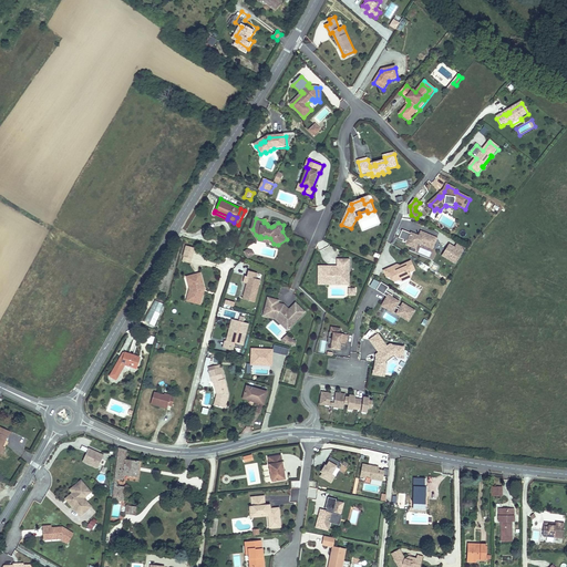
[(434,249),(439,238),(426,234),(425,235),(422,234),(421,236),(413,233),(412,234),(409,233),(405,240),(404,241),(409,244),(408,246),(413,248),(416,241),(421,244),(434,249)]
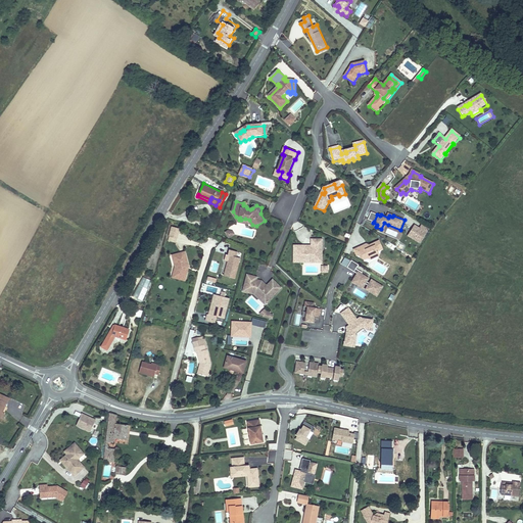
[(178,236),(181,226),(174,224),(171,234),(178,236)]
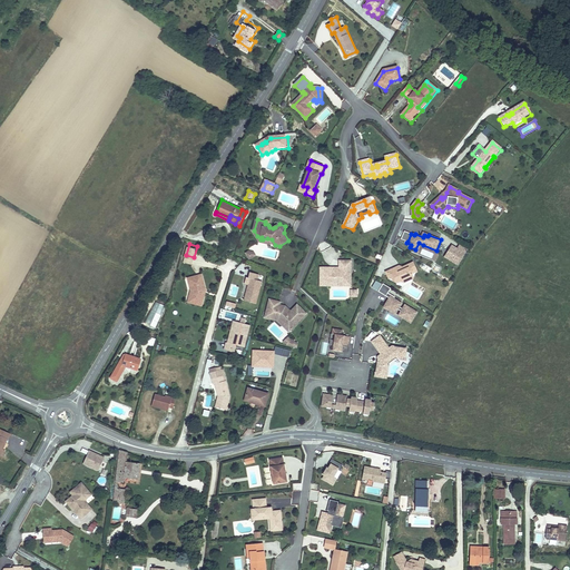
[(458,267),(465,256),(458,251),(452,247),(444,259),(458,267)]
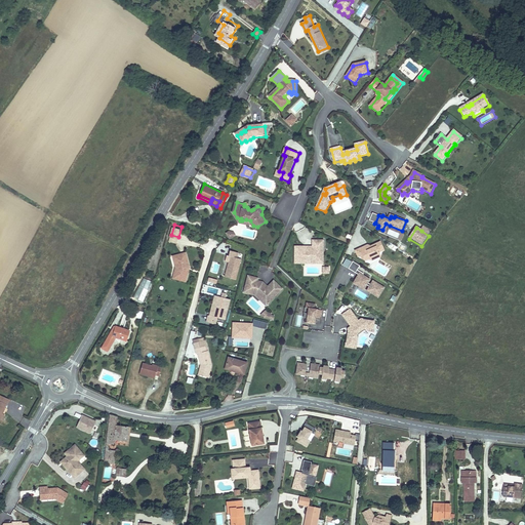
[(421,231),(429,236),(431,232),(423,228),(421,231)]
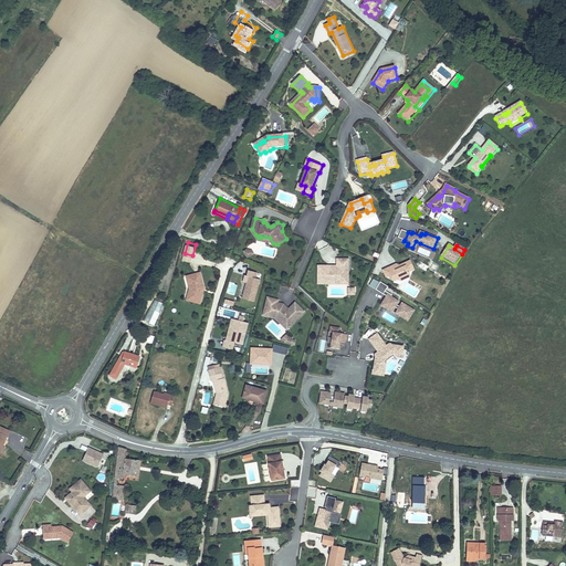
[(329,266),(318,265),(318,284),(328,284),(329,280),(345,280),(345,272),(349,272),(349,260),(337,260),(337,266),(337,268),(329,268),(329,266)]
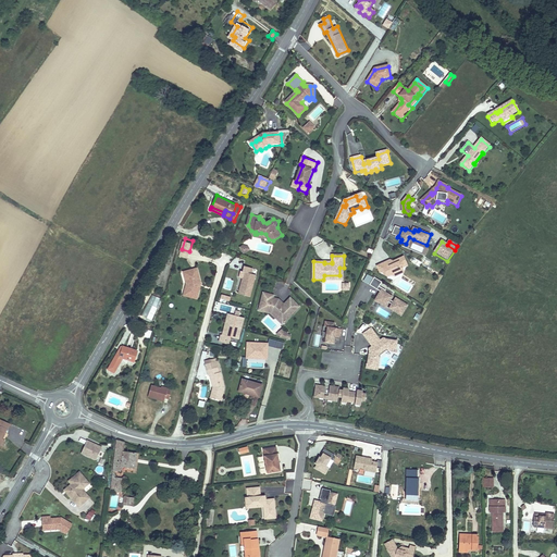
[(405,269),(404,268),(409,265),(406,257),(395,261),(391,263),(387,262),(379,267),(382,273),(386,271),(388,276),(393,275),(397,276),(403,273),(401,270),(405,269)]
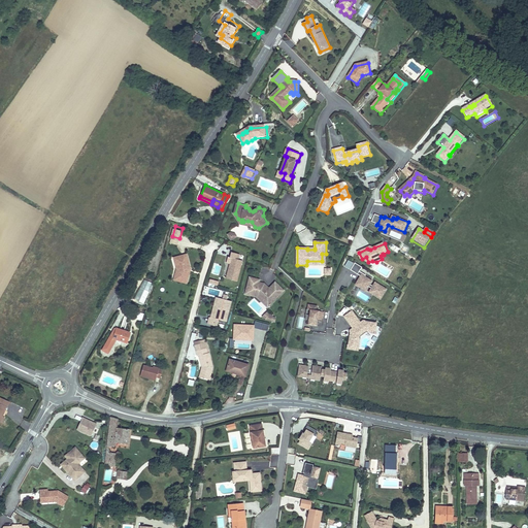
[(398,249),(405,253),(408,248),(401,243),(398,249)]
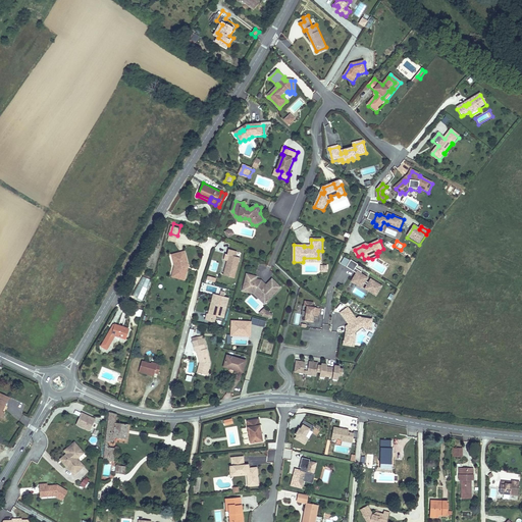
[(237,275),(242,255),(238,254),(239,249),(230,247),(229,252),(231,252),(229,258),(225,272),(237,275)]
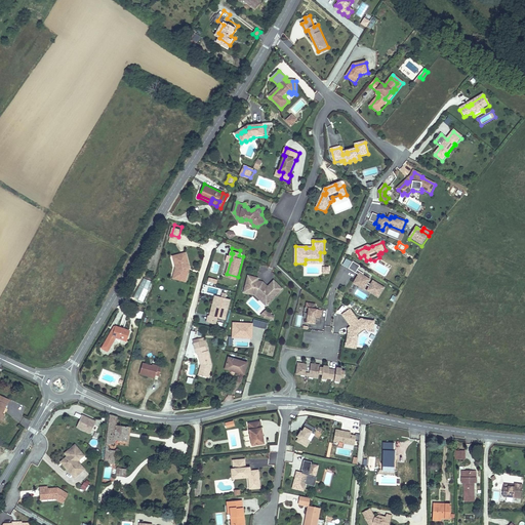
[(324,265),(324,252),(320,252),(320,259),(306,259),(305,264),(324,265)]
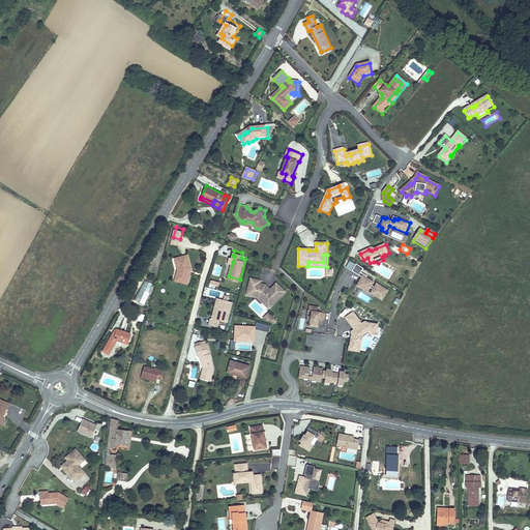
[(192,274),(194,269),(196,270),(194,258),(187,259),(187,256),(181,257),(184,270),(180,282),(192,285),(195,275),(192,274)]
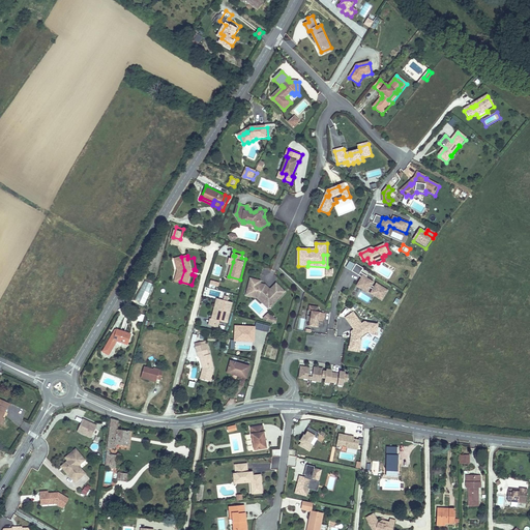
[(373,286),(375,283),(367,277),(369,276),(362,272),(364,268),(357,264),(353,271),(363,277),(364,278),(362,282),(361,282),(358,286),(362,289),(363,287),(370,291),(371,289),(374,290),(373,292),(377,295),(376,296),(383,300),(389,291),(378,284),(376,288),(373,286)]
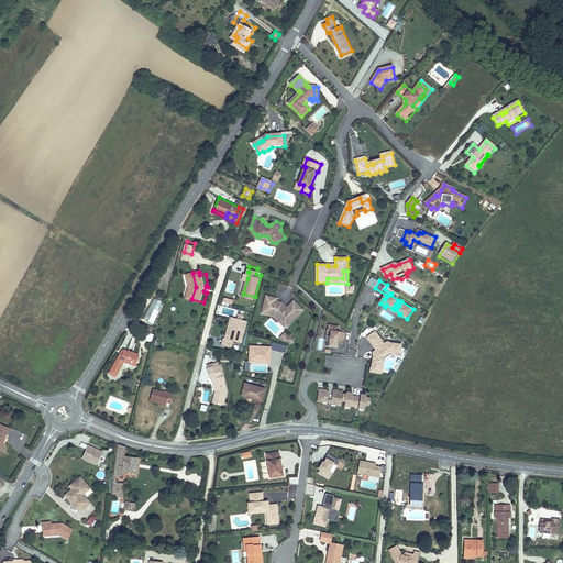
[(277,298),(266,295),(261,312),(267,315),(267,312),(274,315),(279,320),(282,318),(288,324),(302,310),(294,300),(290,305),(285,309),(280,308),(282,302),(276,300),(277,298)]
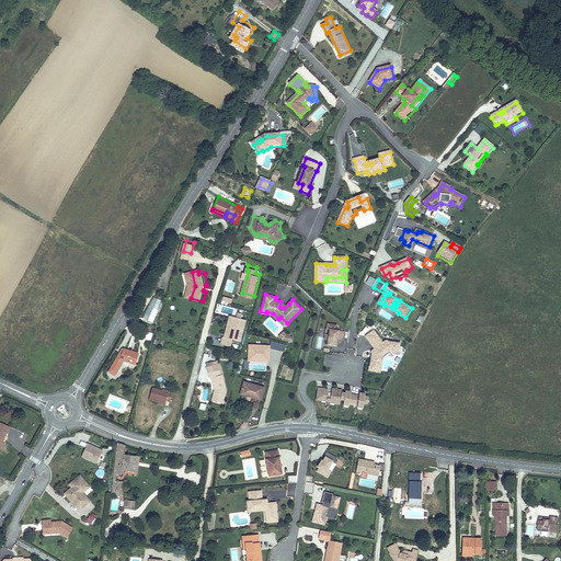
[(152,297),(142,319),(152,323),(162,301),(152,297)]
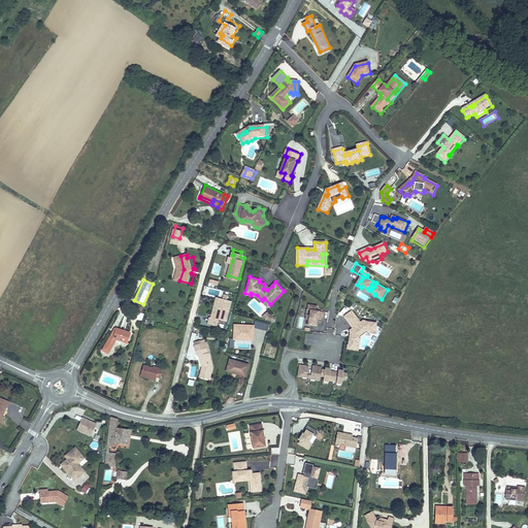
[(251,293),(251,295),(257,297),(267,307),(270,304),(264,298),(262,300),(257,295),(251,293)]
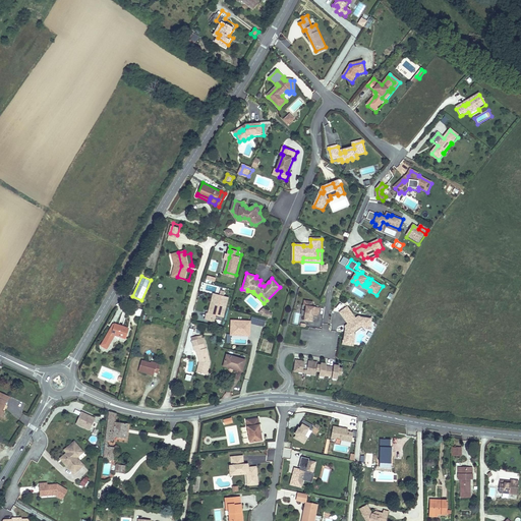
[(218,295),(217,298),(213,315),(209,314),(208,314),(206,322),(215,324),(217,316),(225,319),(230,298),(226,297),(227,293),(223,293),(222,296),(218,295)]
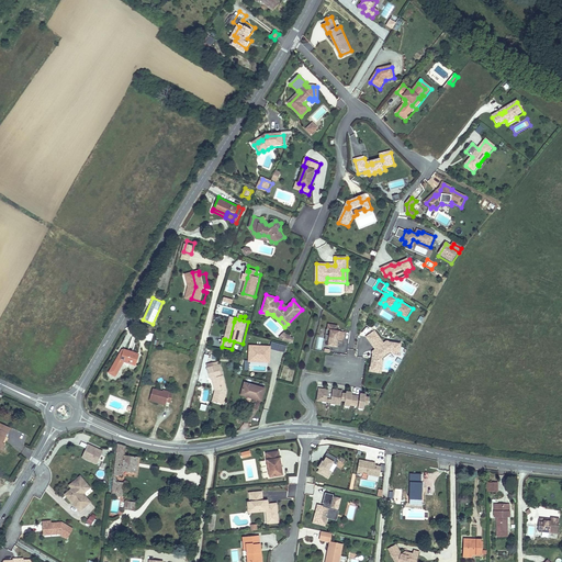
[(338,326),(329,324),(328,329),(332,329),(329,341),(328,340),(327,345),(344,348),(346,332),(338,330),(338,326)]
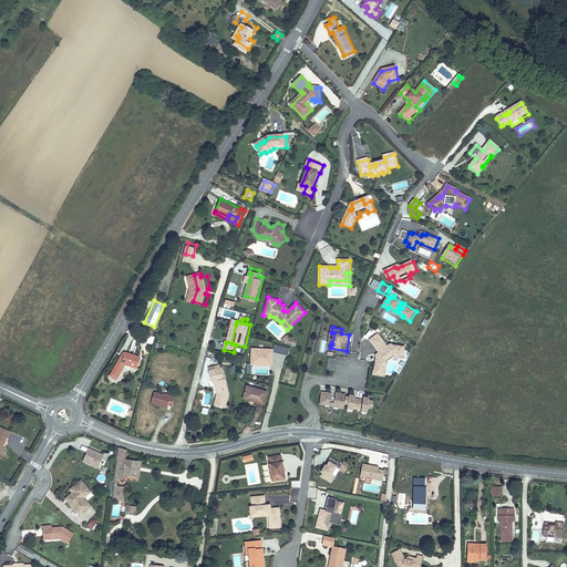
[(388,362),(394,357),(404,359),(406,347),(391,344),(389,347),(379,333),(371,340),(381,353),(380,357),(378,358),(377,358),(374,370),(382,371),(384,363),(388,363),(388,362)]
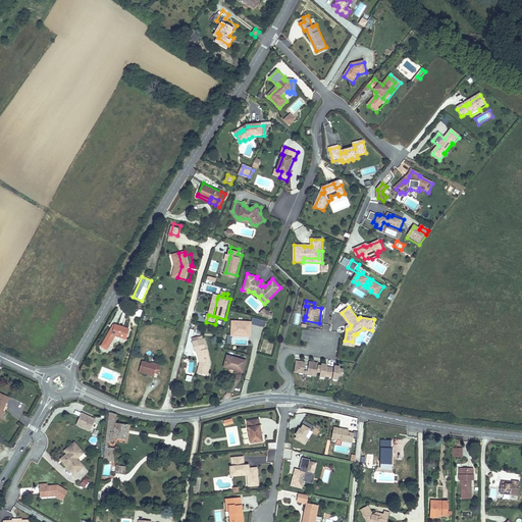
[(258,326),(264,327),(266,319),(259,318),(258,326)]
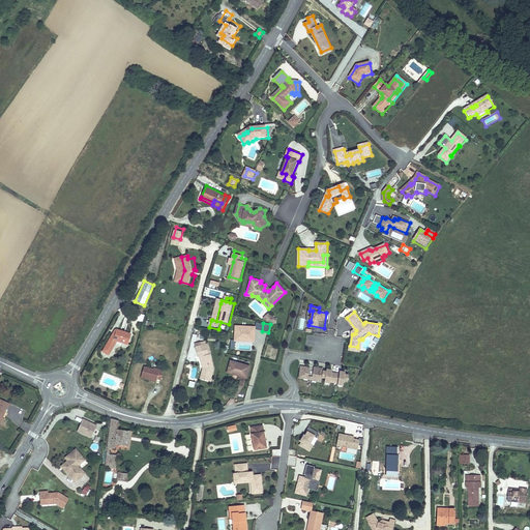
[(255,342),(255,325),(234,324),(233,341),(255,342)]
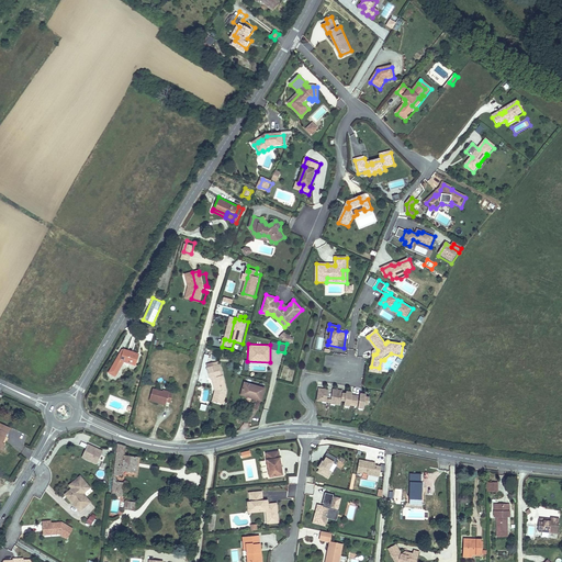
[(126,351),(111,373),(119,379),(128,364),(136,368),(137,363),(141,366),(144,358),(126,351)]
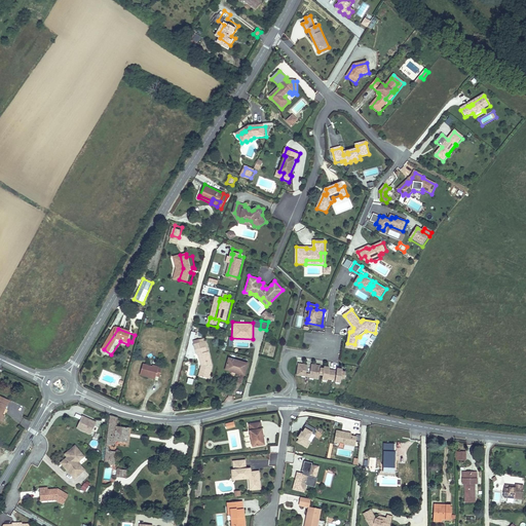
[(358,349),(360,337),(357,337),(354,344),(347,343),(347,347),(358,349)]
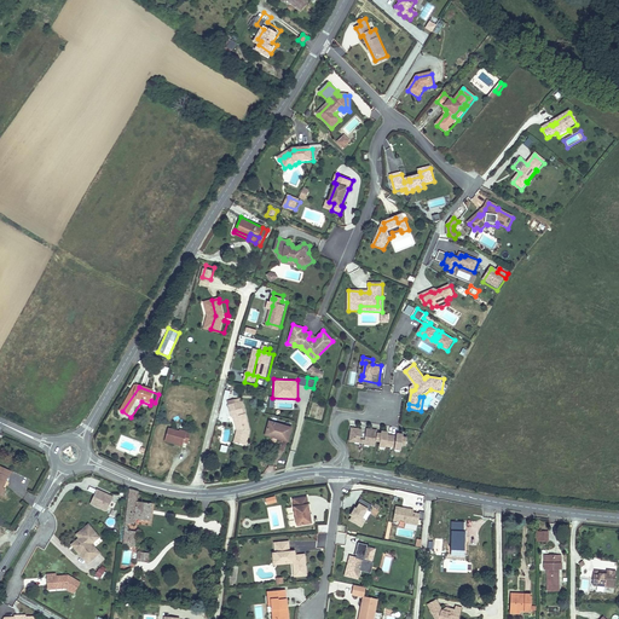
[(250,431),(248,417),(246,418),(243,411),(232,414),(233,421),(236,420),(237,432),(239,433),(237,443),(247,445),(250,431)]
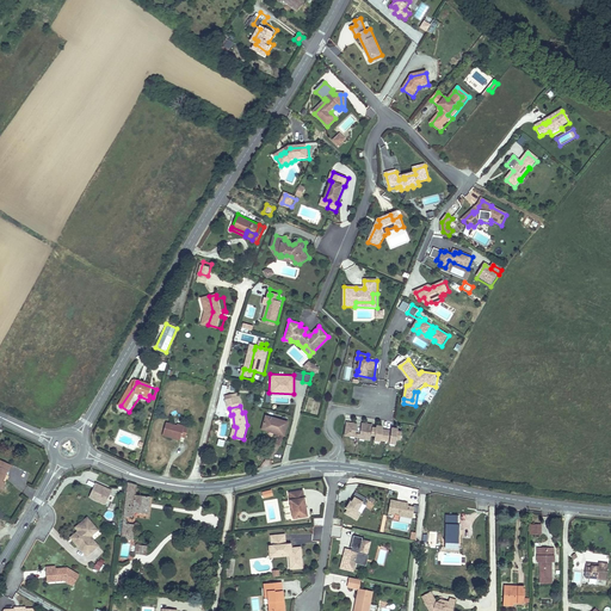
[(287,424),(264,418),(259,433),(282,438),(287,424)]
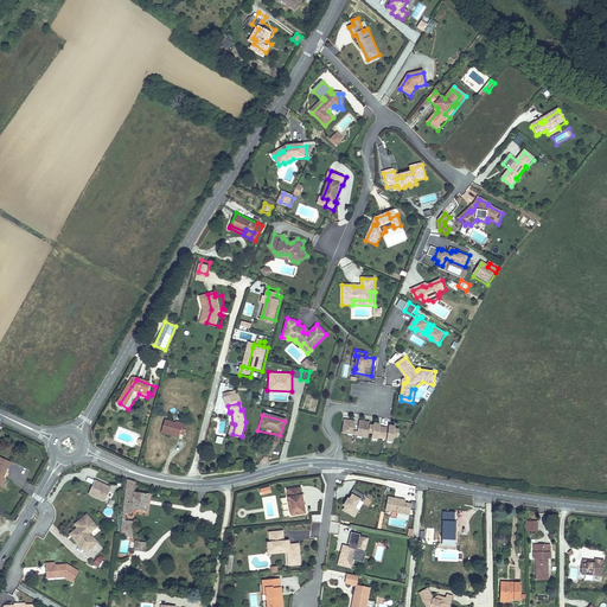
[(356,421),(349,420),(349,423),(345,422),(343,433),(356,434),(356,430),(353,430),(356,421)]
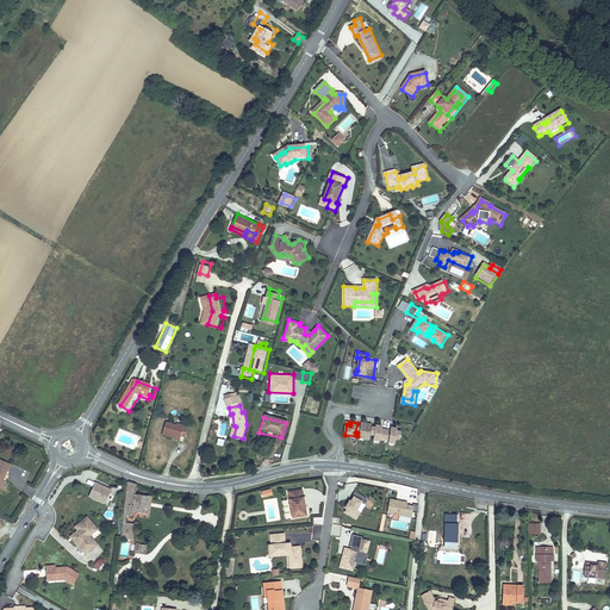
[(360,433),(358,433),(358,436),(359,437),(371,440),(371,434),(372,427),(372,424),(361,423),(360,433)]
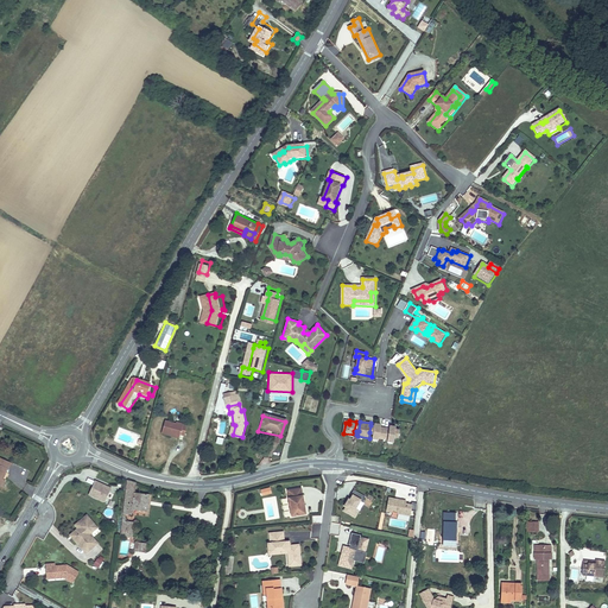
[(177,426),(166,424),(163,436),(173,438),(173,437),(181,438),(181,437),(187,438),(189,430),(184,429),(184,426),(177,425),(177,426)]
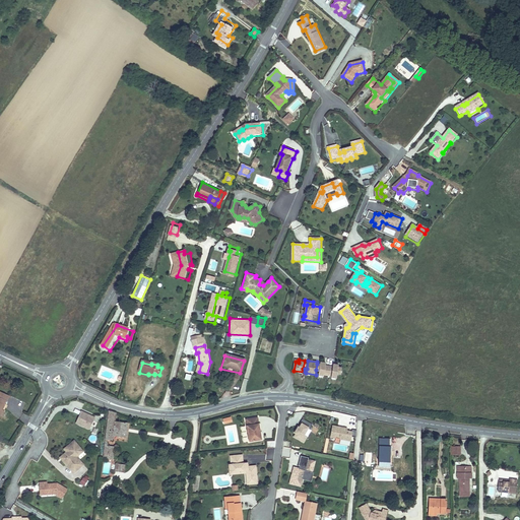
[(206,377),(207,374),(199,372),(201,364),(199,363),(196,375),(206,377)]
